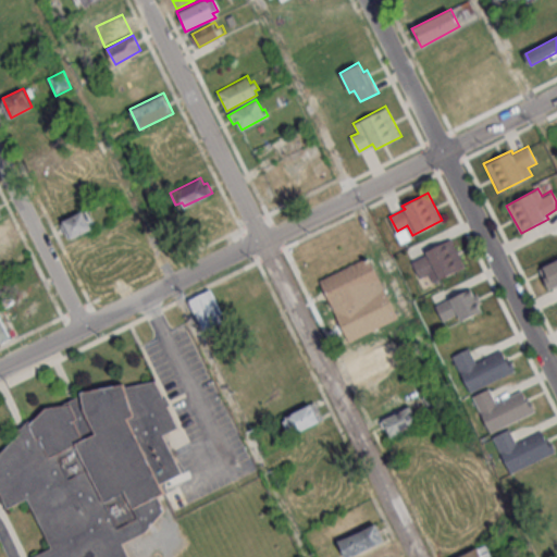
[(62,221),(84,210),(93,229),(71,238),(62,221)]
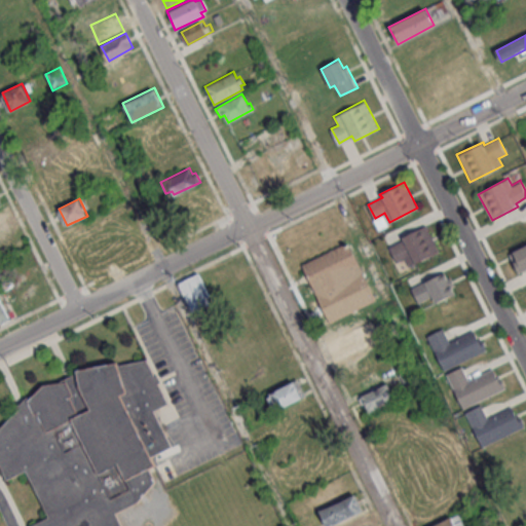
[(0,230),(9,225),(2,211),(0,212),(0,230)]
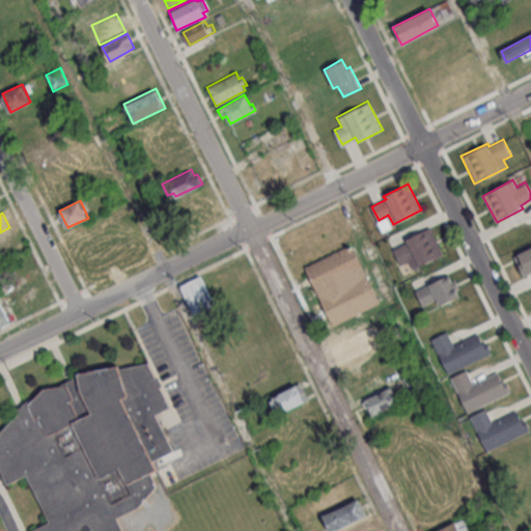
[(390,247),(403,242),(401,238),(431,224),(445,254),(415,269),(411,261),(399,267),(390,247)]
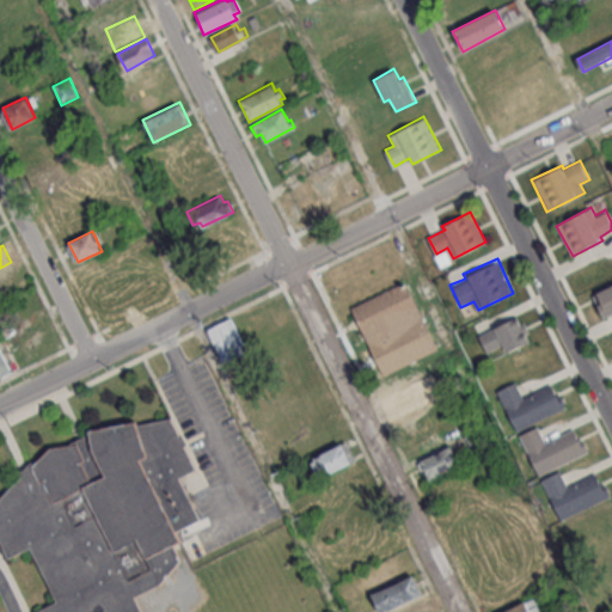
[(350,307),(403,281),(416,308),(363,335),(350,307)]
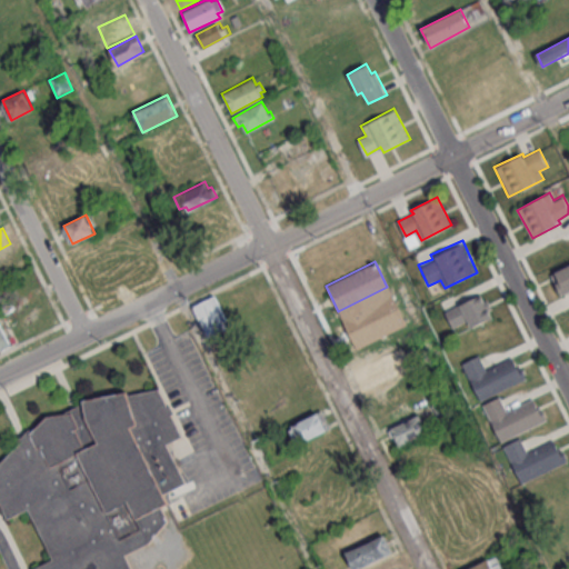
[(551,275),(568,266),(568,291),(561,296),(551,275)]
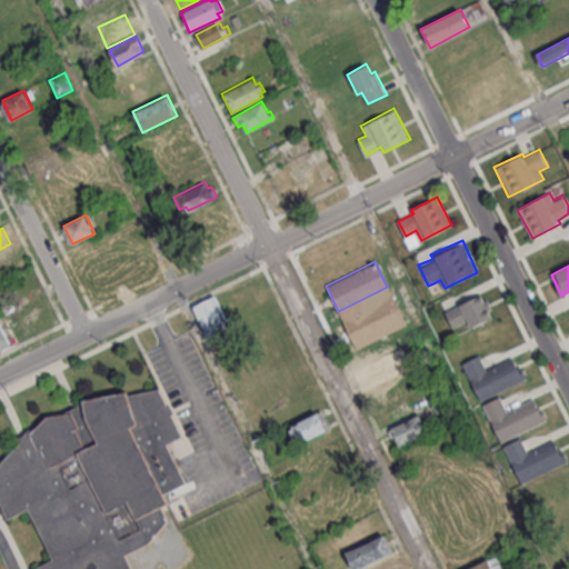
[(447,311),(480,293),(485,300),(487,299),(492,309),(490,310),(492,316),(472,327),(468,318),(453,326),(447,311)]
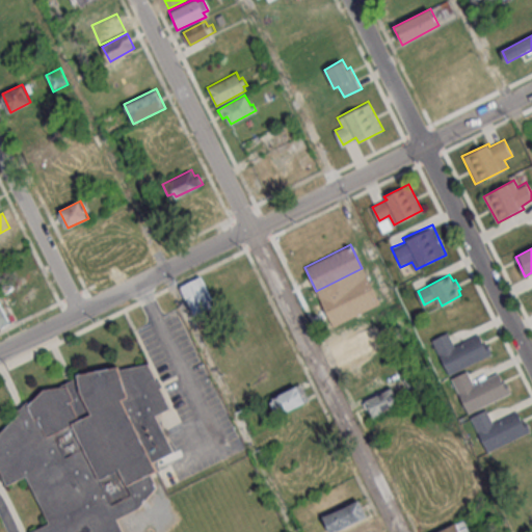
[(179,286),(200,275),(216,310),(195,320),(179,286)]
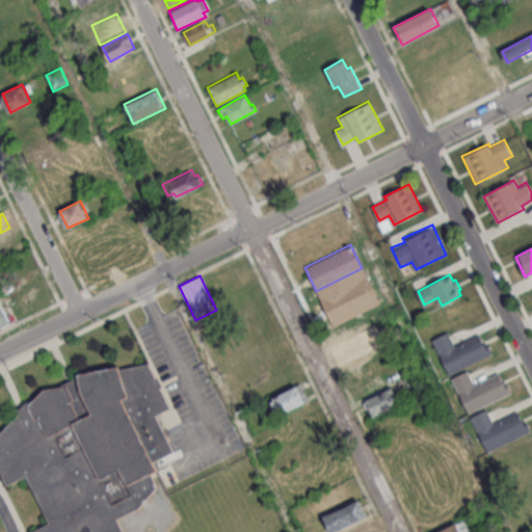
[(0,300),(11,321),(0,327),(0,300)]
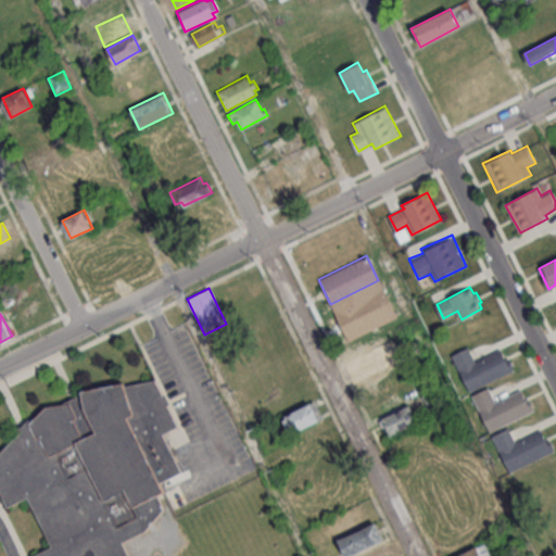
[(387,339),(396,358),(358,376),(349,356),(387,339)]
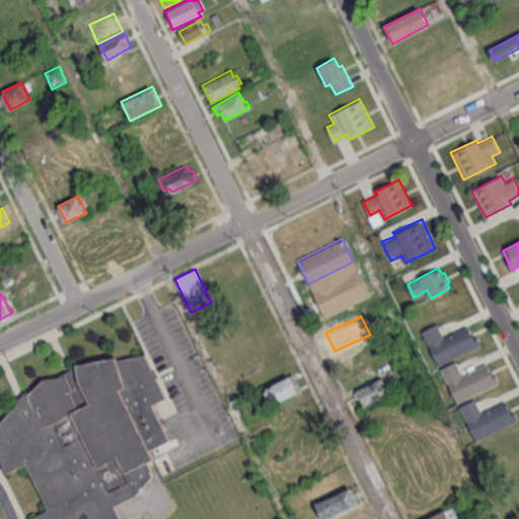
[(423,331),(435,326),(441,338),(467,325),(472,336),(478,332),(484,345),(438,365),(423,331)]
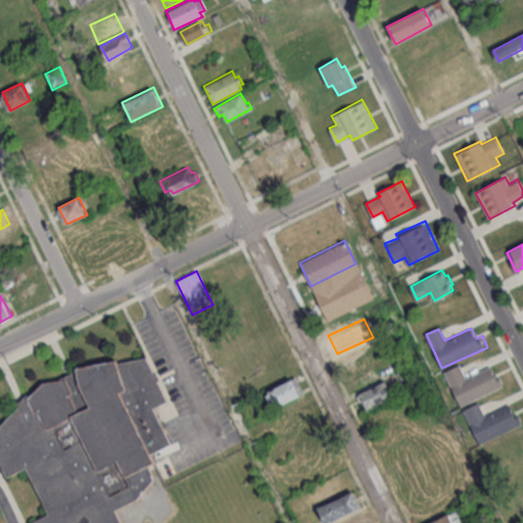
[(123,522),(117,512),(142,502),(155,480),(150,470),(158,465),(154,456),(174,445),(155,411),(171,403),(147,359),(84,371),(64,381),(45,384),(0,429),(0,461),(8,478),(27,469),(49,516),(35,522),(123,522)]
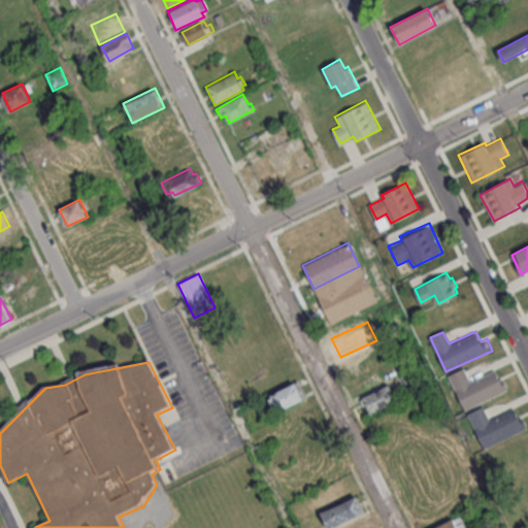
[(449,375),(463,368),(469,381),(493,369),(499,381),(504,377),(510,389),(465,411),(449,375)]
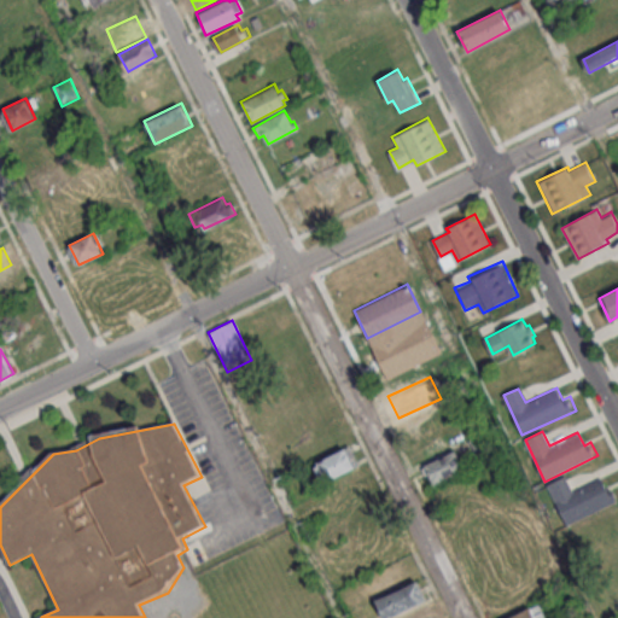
[(312,467),(316,465),(315,461),(351,442),(362,464),(321,485),(312,467)]
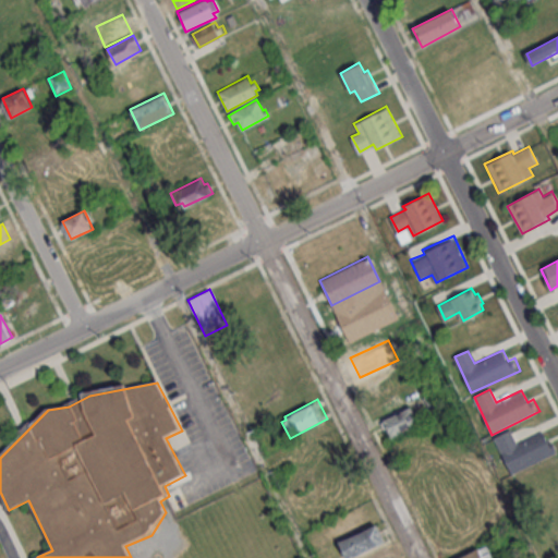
[(383,421),(391,438),(419,425),(411,408),(383,421)]
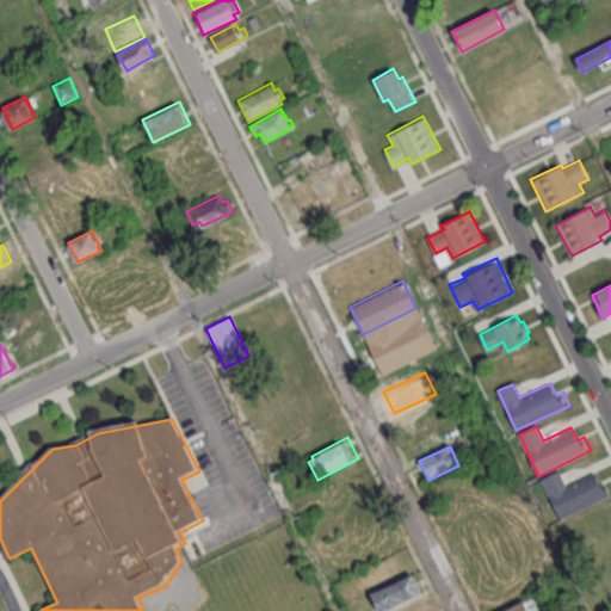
[(541,480),(556,471),(565,488),(593,474),(599,483),(604,481),(610,493),(560,518),(541,480)]
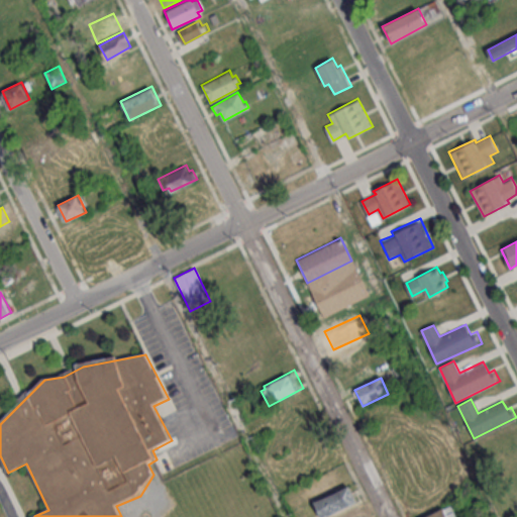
[(321,516),(314,502),(348,485),(356,502),(324,516),(321,516)]
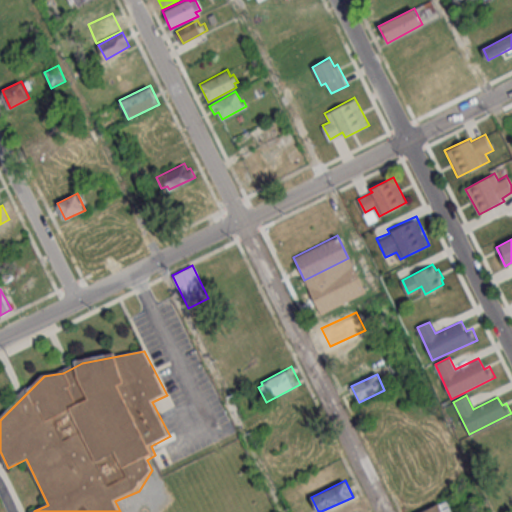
[(327,511),(355,498),(362,511),(327,511)]
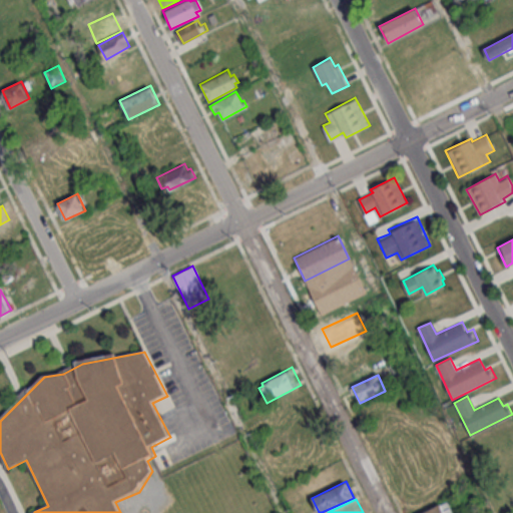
[(420,512),(447,500),(453,512),(420,512)]
